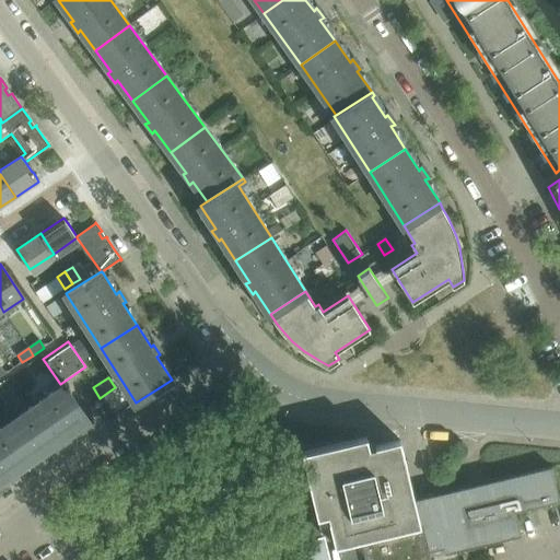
[(69,439),(66,436),(89,420),(68,389),(71,387),(69,384),(66,386),(65,385),(12,422),(36,457),(57,442),(58,446),(69,439)]
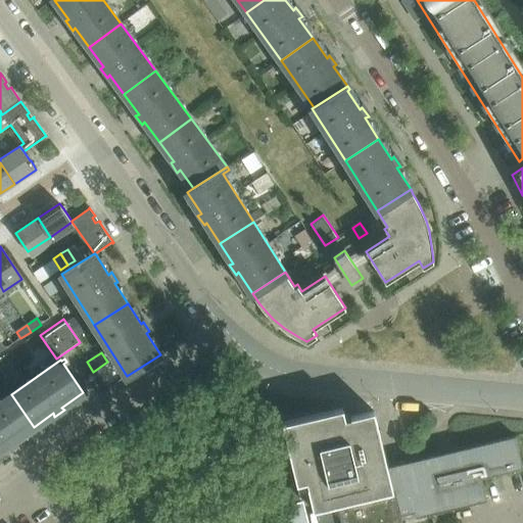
[(13,441),(34,427),(11,394),(0,401),(0,449),(5,446),(6,450),(15,443),(13,441)]
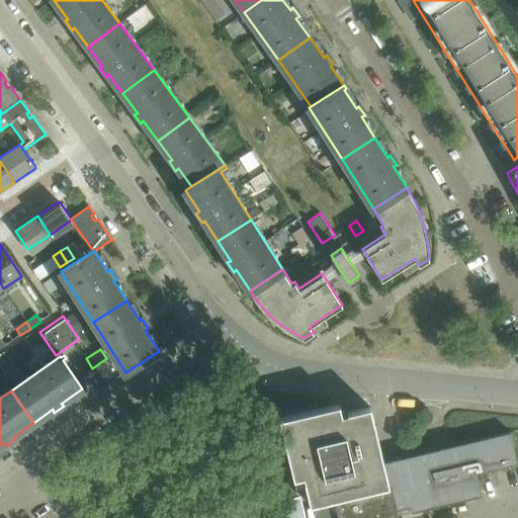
[(512,464),(517,463),(517,461),(517,457),(510,432),(384,461),(385,462),(383,462),(370,407),(347,413),(342,415),(340,405),(279,419),(293,479),(295,485),(305,483),(311,505),(312,505),(312,504),(314,504),(317,517),(400,517),(412,515),(411,512),(482,495),(477,472),(512,464)]
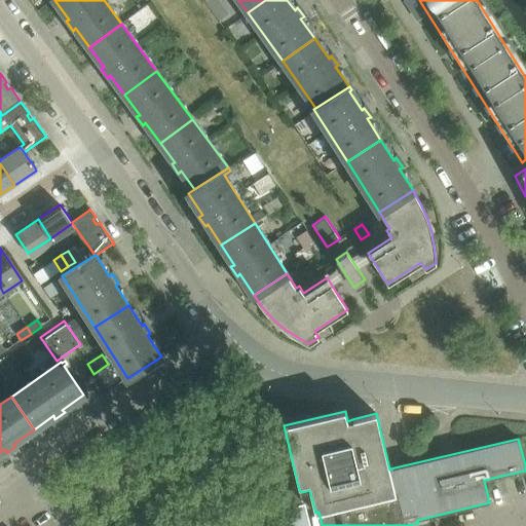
[(296,506),(278,511),(282,525),(307,525),(300,492),(298,486),(292,488),(296,506)]
